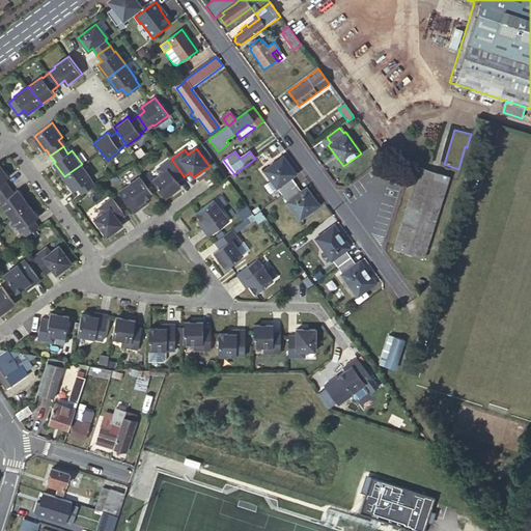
[(184,176),(171,159),(158,168),(161,173),(152,179),(165,197),(171,193),(174,191),(180,186),(177,180),(184,176)]
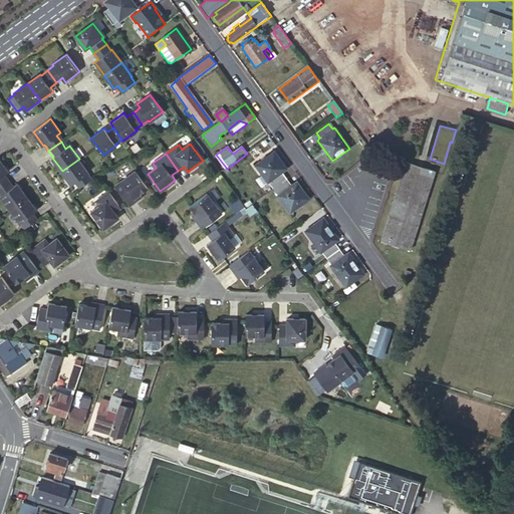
[(269,183),(274,189),(285,181),(280,174),(285,171),(274,154),(255,168),(267,184),(269,183)]
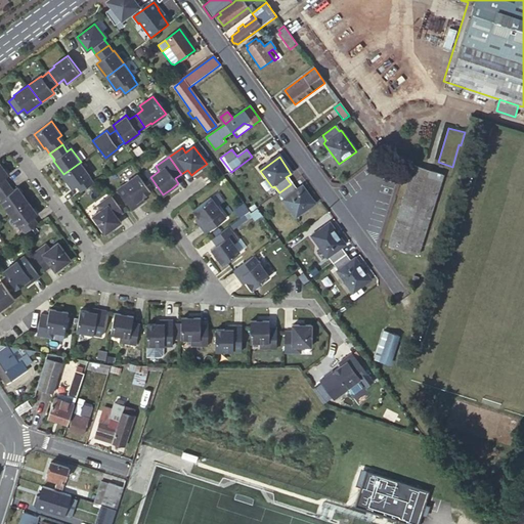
[(90,175),(81,162),(63,174),(74,188),(75,187),(79,193),(91,184),(86,178),(90,175)]
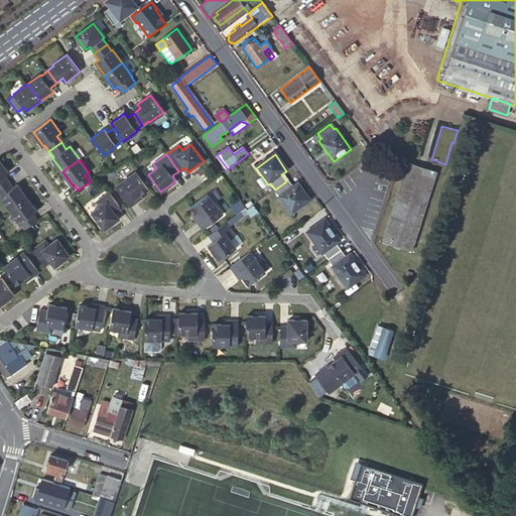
[(0,160),(0,186),(8,181),(4,175),(8,172),(0,160)]
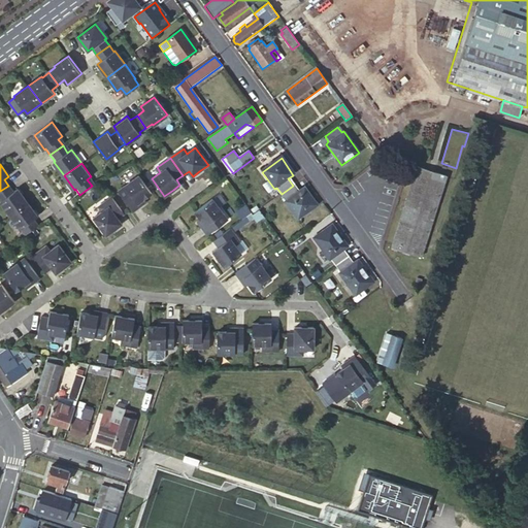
[(443,175),(414,166),(389,244),(420,254),(443,175)]
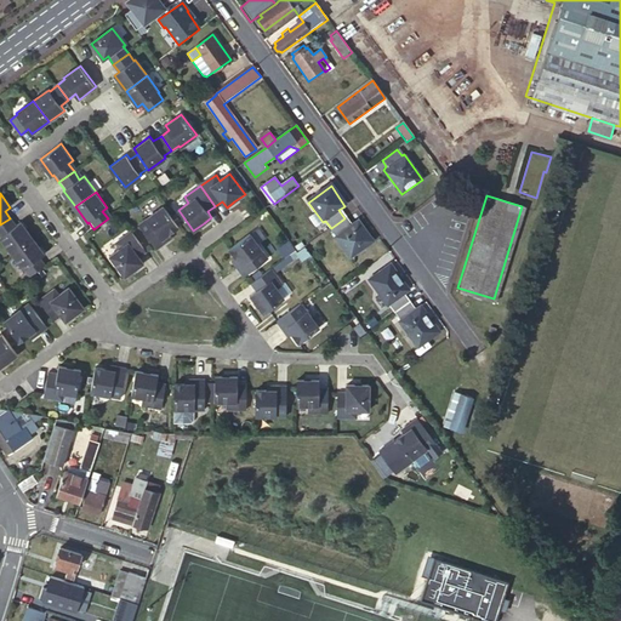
[(164,206),(138,224),(157,249),(167,240),(165,237),(170,233),(180,227),(164,206)]
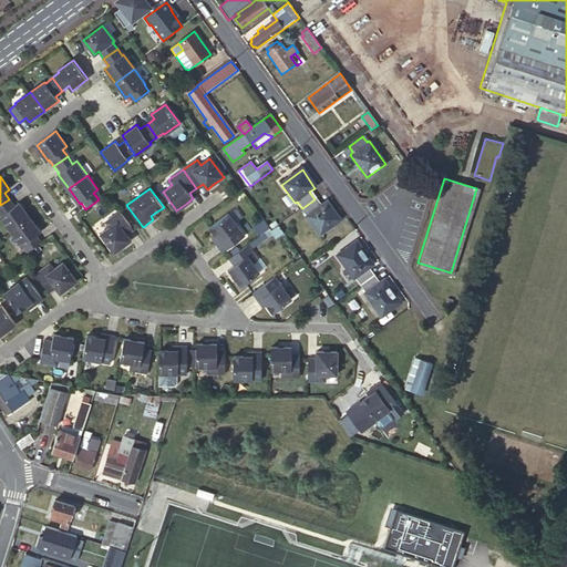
[(9,199),(0,205),(0,214),(1,216),(0,216),(11,232),(30,217),(19,203),(14,206),(9,199)]
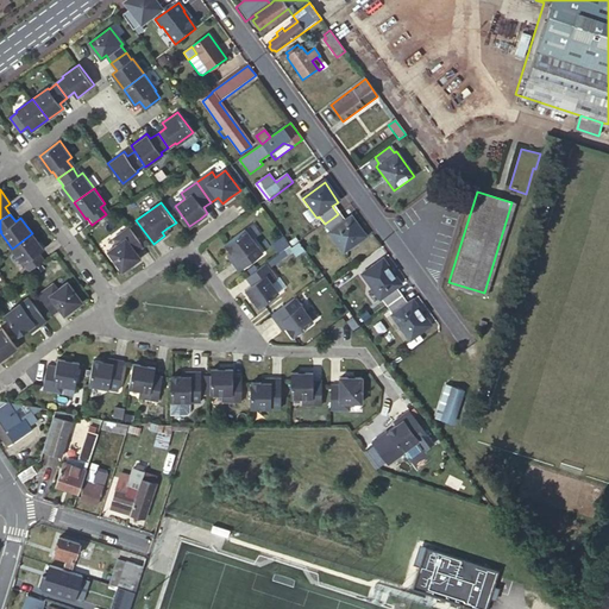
[(338,214),(325,224),(331,232),(328,234),(343,253),(365,238),(350,219),(345,223),(338,214)]
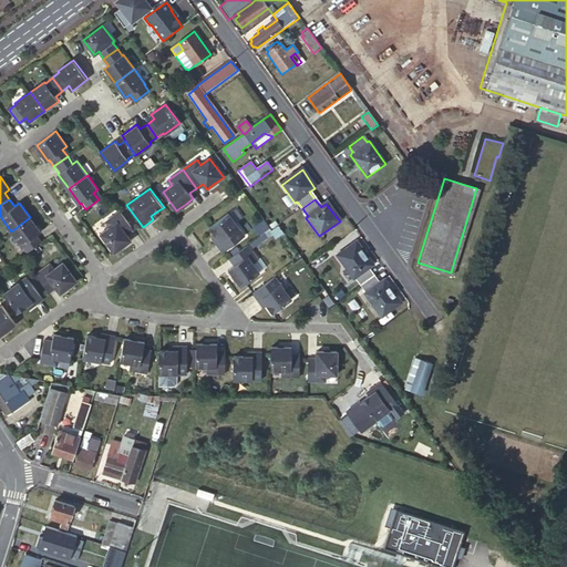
[(120,212),(106,222),(110,227),(101,234),(114,253),(121,248),(124,245),(131,240),(126,235),(134,229),(120,212)]
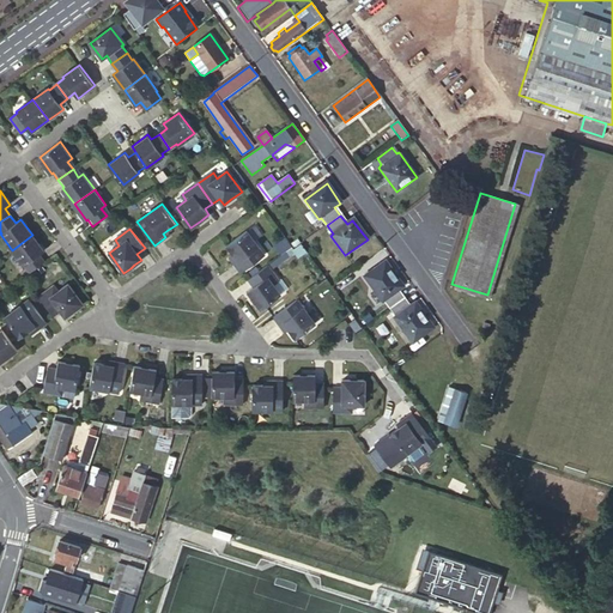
[(265,255),(247,231),(226,246),(234,254),(237,260),(234,262),(241,273),(265,255)]
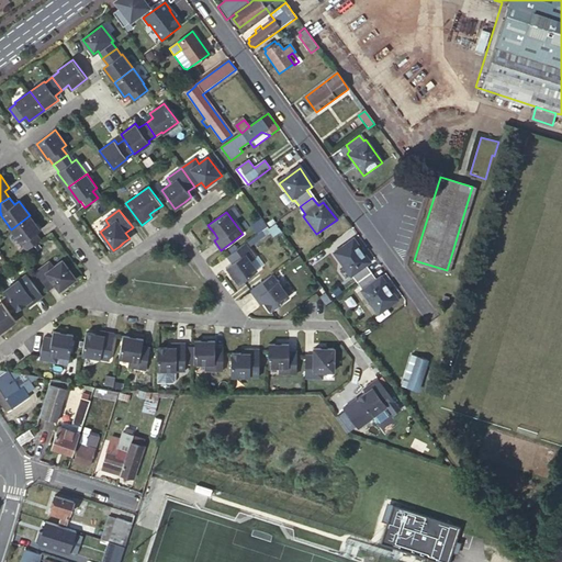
[(40,229),(30,215),(11,229),(21,244),(22,243),(27,249),(41,239),(35,233),(40,229)]
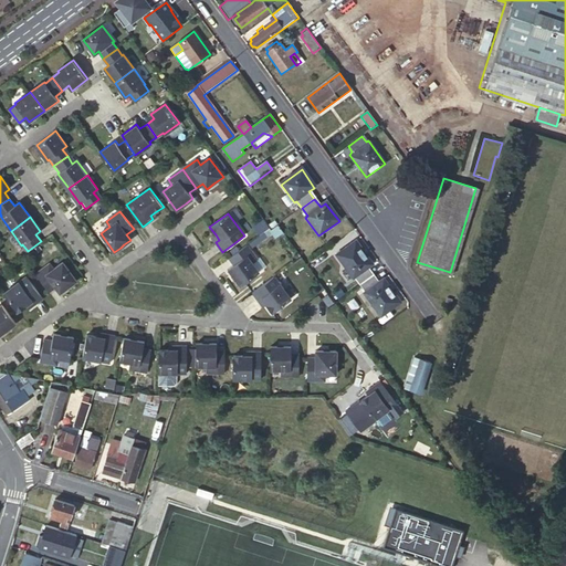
[(362,285),(374,276),(367,268),(371,265),(355,243),(336,255),(353,279),(355,276),(362,285)]
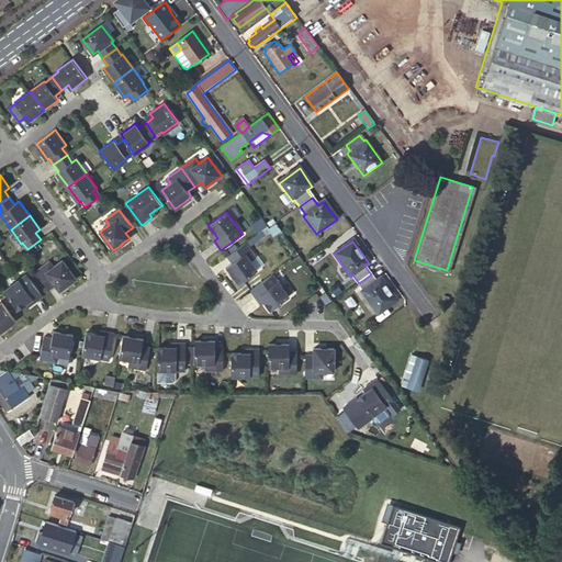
[(256,257),(246,244),(227,257),(233,263),(227,268),(232,274),(235,278),(239,284),(257,270),(250,261),(256,257)]
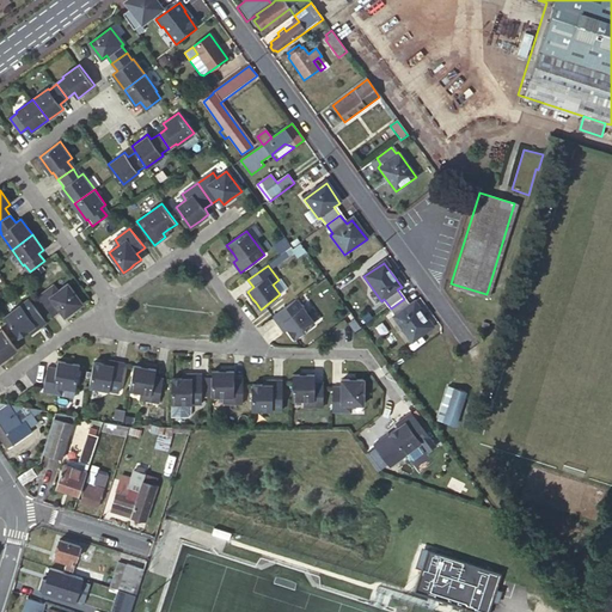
[(530,275),(524,274),(514,304),(519,306),(530,275)]
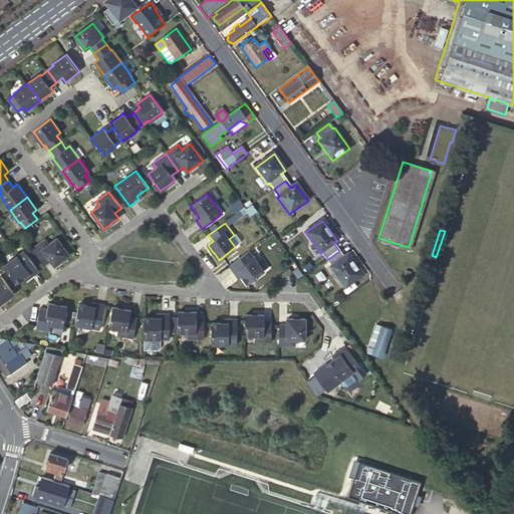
[(45,239),(32,248),(44,265),(50,260),(54,265),(60,261),(63,258),(69,254),(57,237),(48,244),(45,239)]
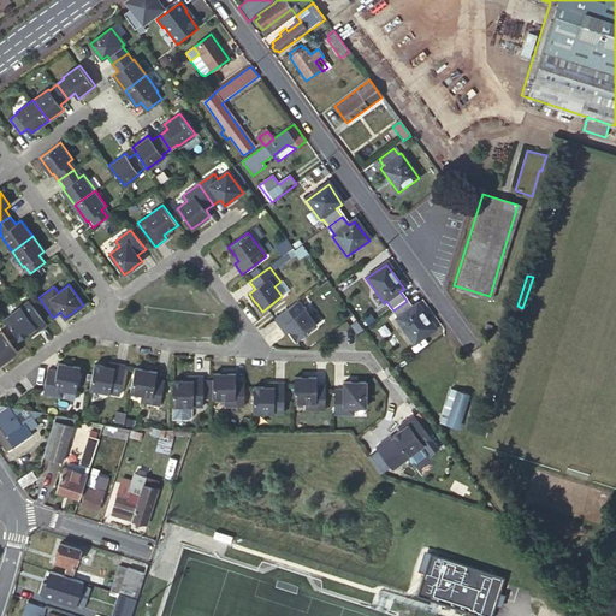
[(29,301),(4,319),(19,339),(28,333),(33,329),(36,333),(47,325),(29,301)]
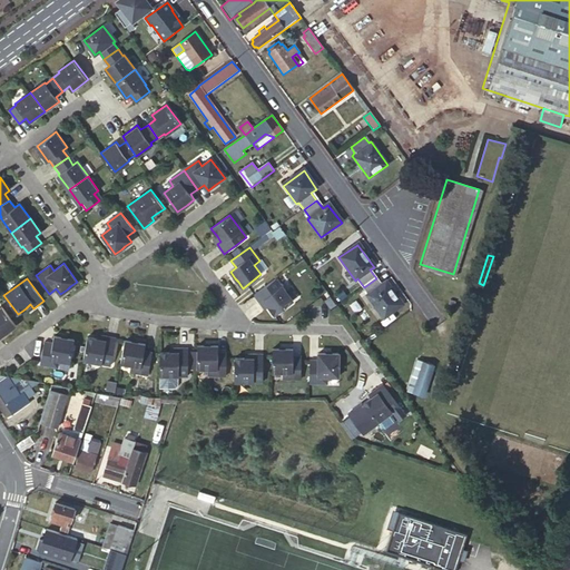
[(293,302),(276,278),(254,295),(262,305),(265,302),(268,307),(274,315),(293,302)]
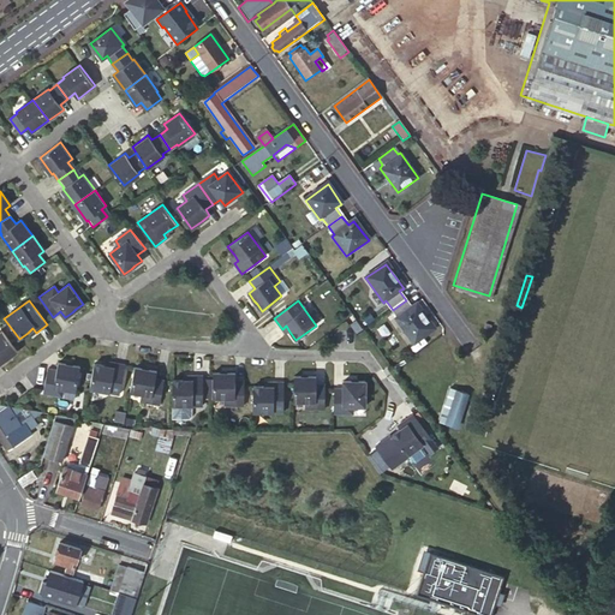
[(412,309),(406,300),(393,310),(399,317),(396,320),(415,344),(434,329),(417,305),(412,309)]
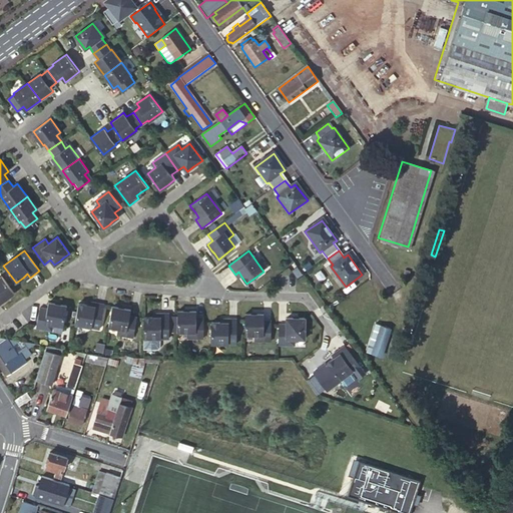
[(431,270),(427,268),(418,294),(423,296),(431,270)]
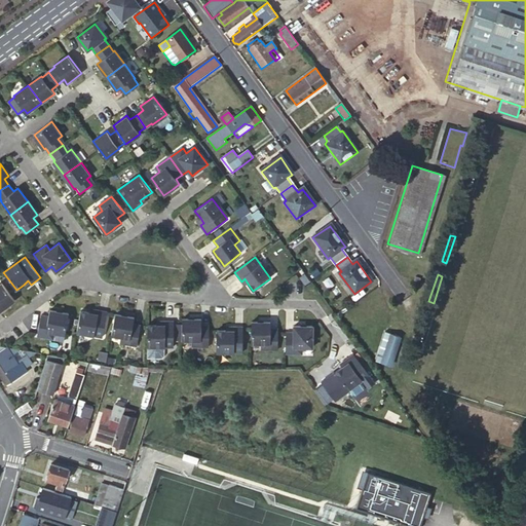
[(0,311),(5,307),(9,305),(14,301),(2,284),(0,284),(0,311)]
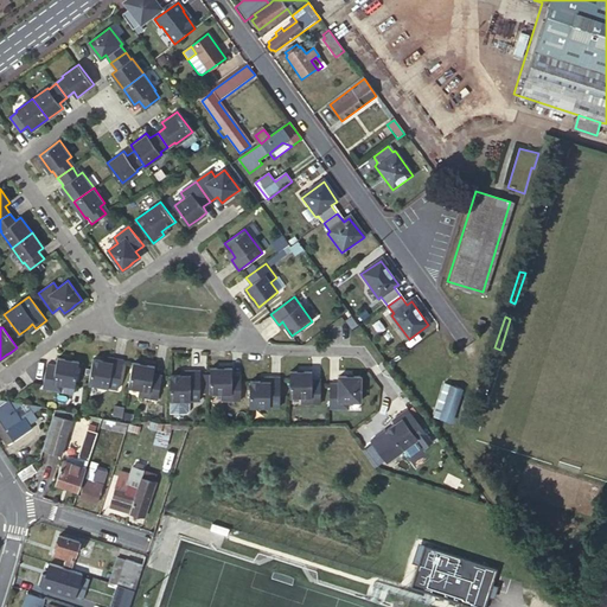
[(66,359),(57,357),(56,365),(48,363),(43,387),(61,390),(63,383),(75,385),(80,362),(71,360),(66,359)]
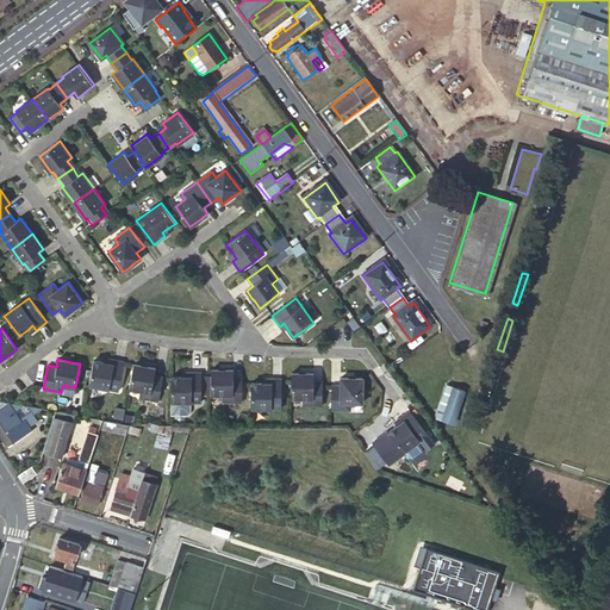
[(124,362),(111,359),(110,363),(104,362),(93,361),(88,385),(118,391),(124,362)]
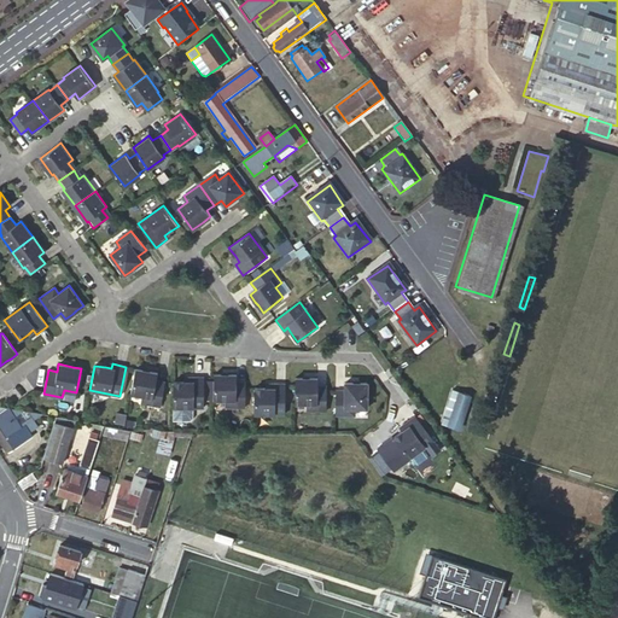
[(144,371),(135,369),(130,394),(143,396),(141,403),(161,407),(165,383),(156,380),(157,373),(149,372),(144,371)]
